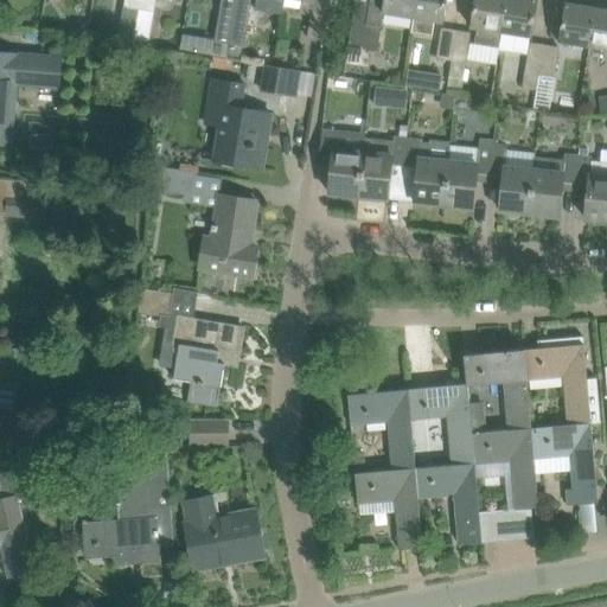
[(139,0),(138,10),(153,12),(154,0),(139,0)]
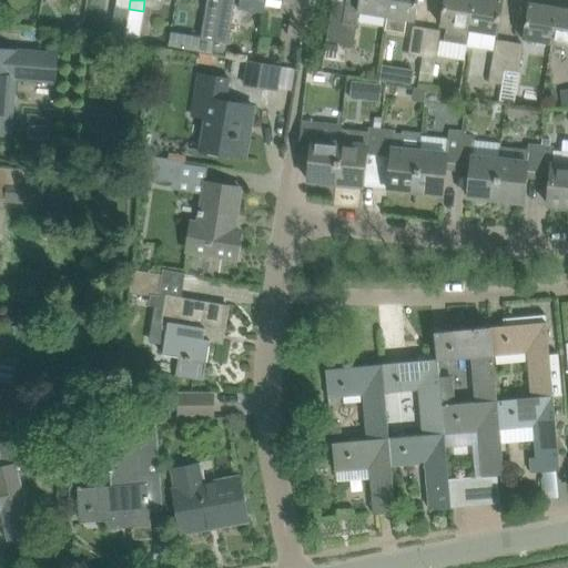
[(195,37),(192,51),(199,52),(212,54),(214,40),(221,0),(206,0),(201,38),(195,37)]
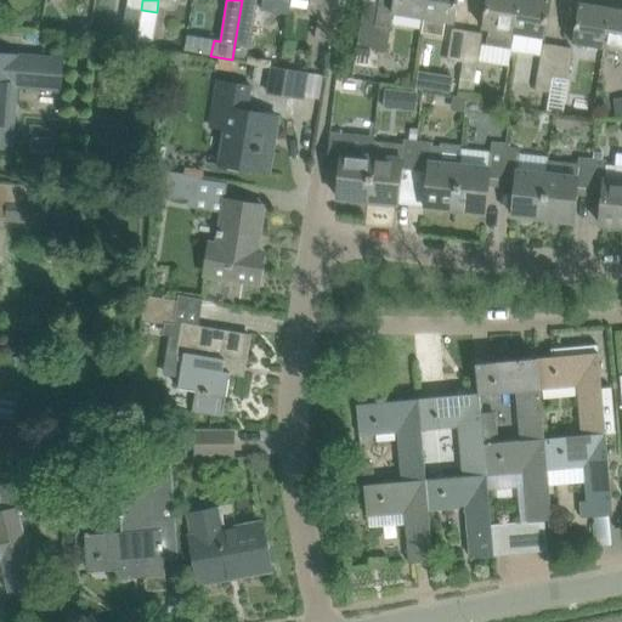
[(242,0),(235,44),(250,46),(256,0),(242,0)]
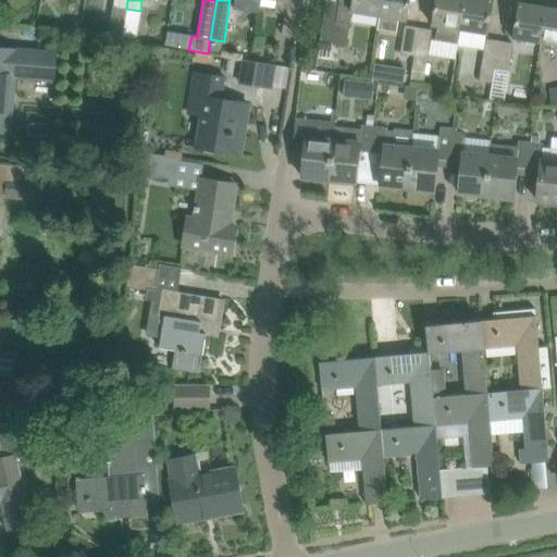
[(259,9),(260,0),(234,0),(234,5),(259,9)]
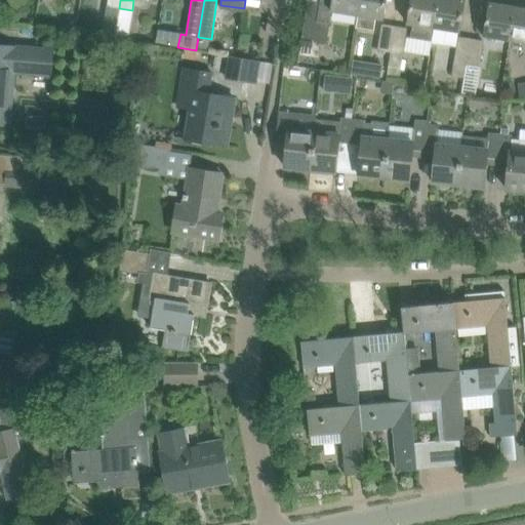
[(260,0),(259,11),(269,12),(266,33),(280,35),(285,0),(260,0)]
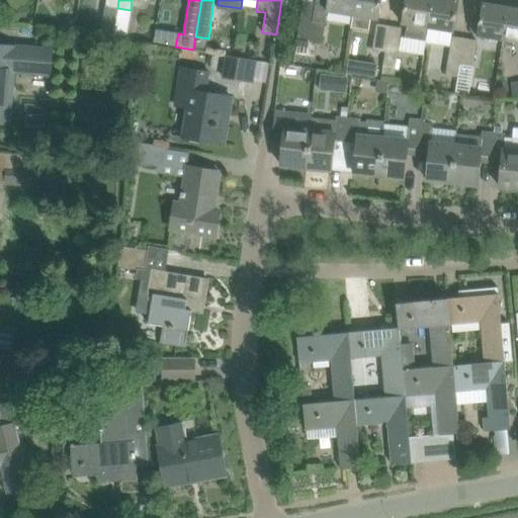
[(352,15),(354,0),(315,0),(315,5),(304,3),(304,0),(303,0),(297,37),(321,40),(327,10),(352,15)]
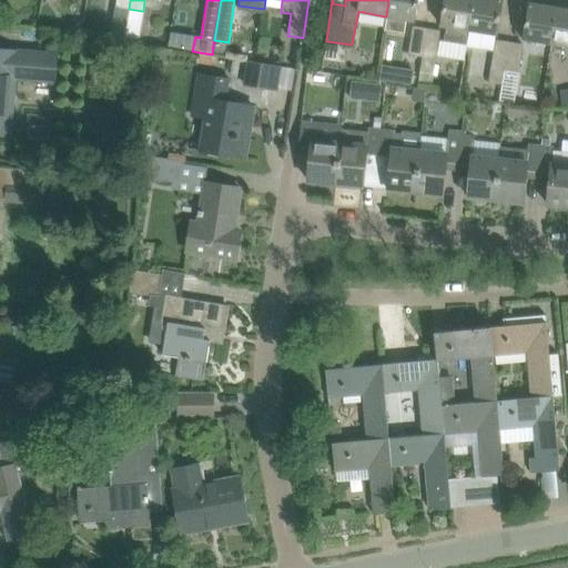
[(417,0),(388,0),(386,17),(414,21),(416,7),(417,0)]
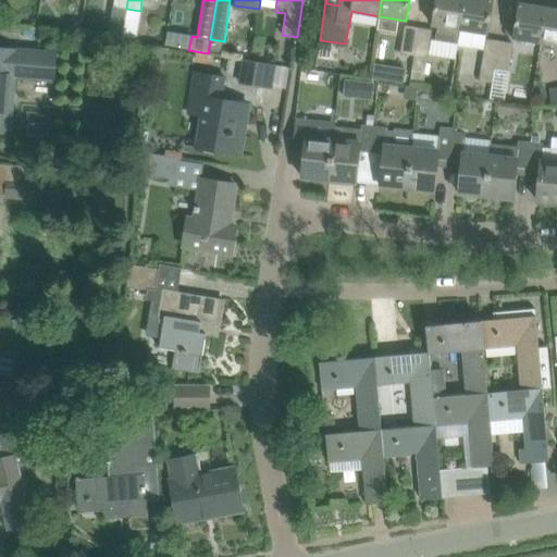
[(457,42),(459,29),(463,0),(435,0),(434,11),(432,25),(437,26),(435,39),(457,42)]
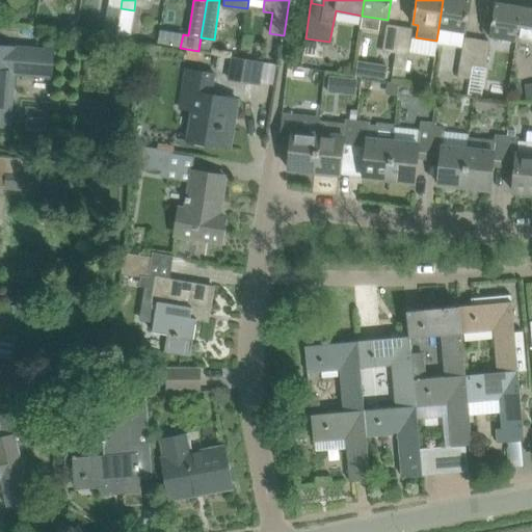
[(470,0),(443,0),(439,28),(464,32),(470,0)]
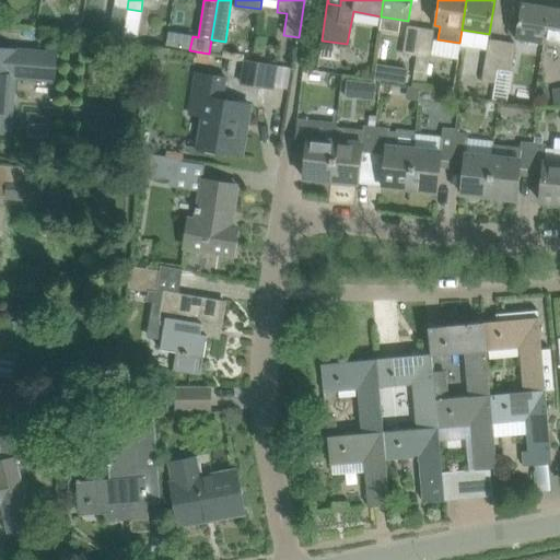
[(516,39),(543,44),(549,7),(522,2),(516,39)]
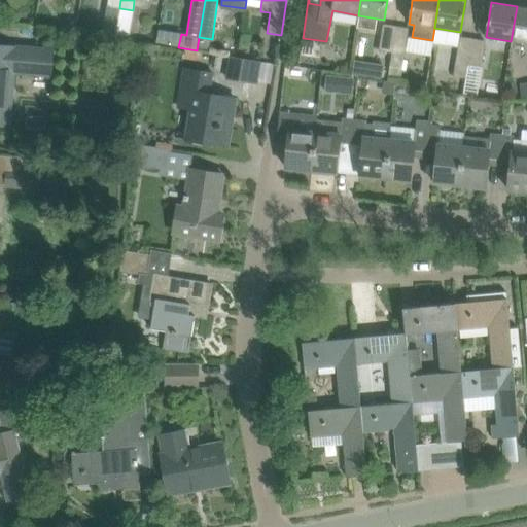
[(526,7),(517,6),(511,41),(526,43),(526,7)]
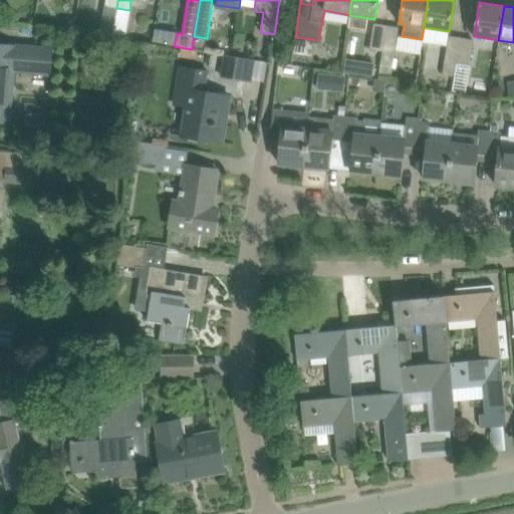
[(372,25),(368,48),(381,50),(386,27),(372,25)]
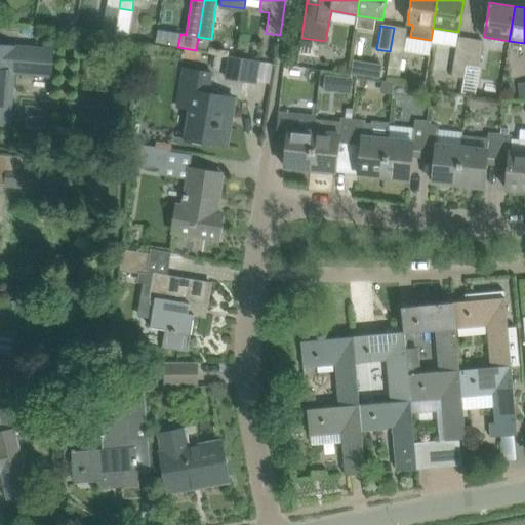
[(390,51),(389,56),(388,65),(400,67),(406,30),(394,28),(390,51)]
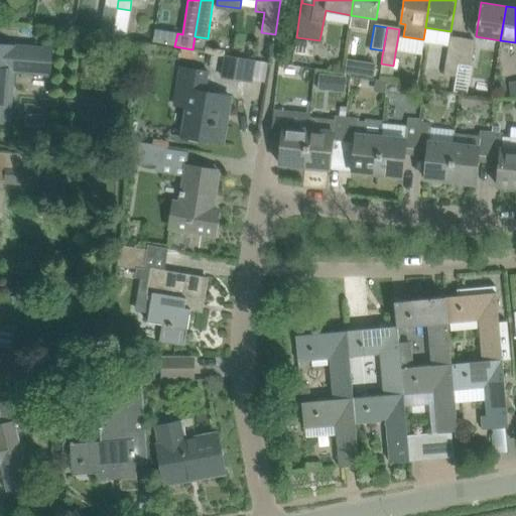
[(458,65),(462,39),(448,37),(442,75),(456,77),(458,65)]
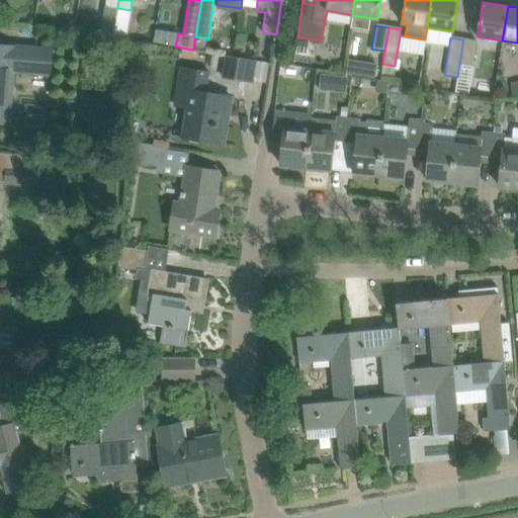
[(477,41),(463,39),(459,65),(472,67),(477,41)]
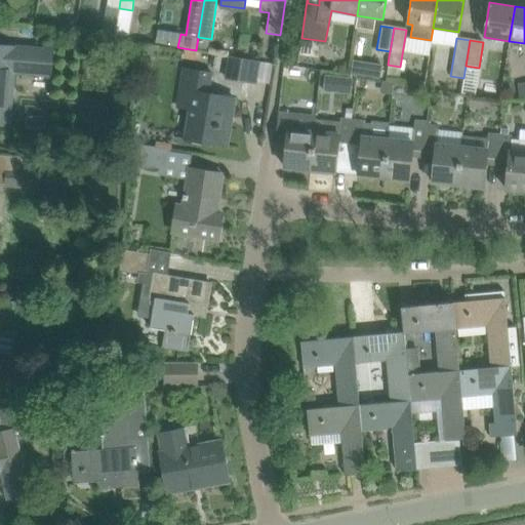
[(304,44),(301,54),(311,55),(312,45),(304,44)]
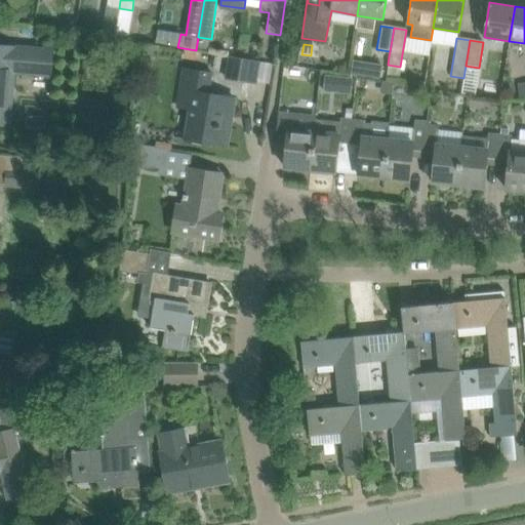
[(0,123),(8,124),(12,70),(50,74),(52,50),(0,45),(0,123)]
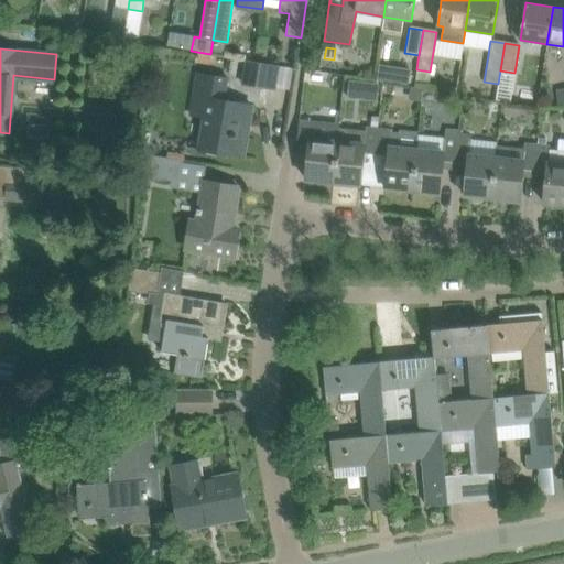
[(197,52),(196,61),(209,63),(210,54),(197,52)]
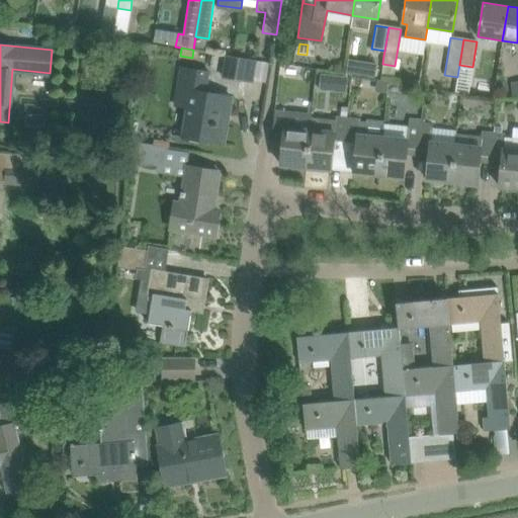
[(222,76),(242,80),(246,58),(226,54),(222,76)]
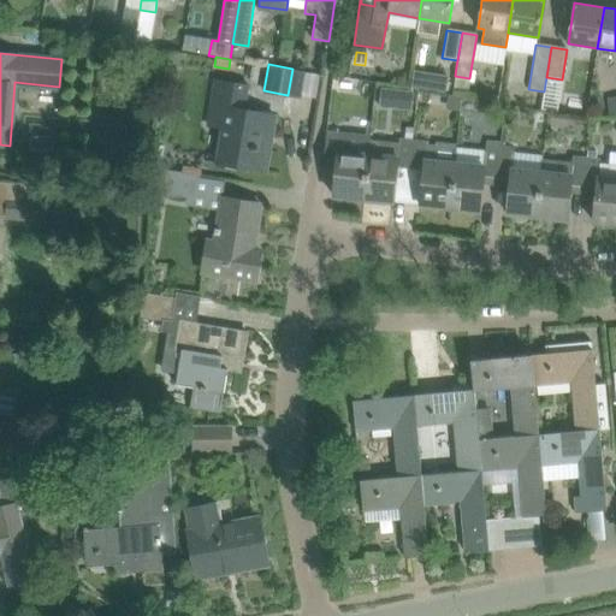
[(412,67),(409,84),(446,92),(449,75),(412,67)]
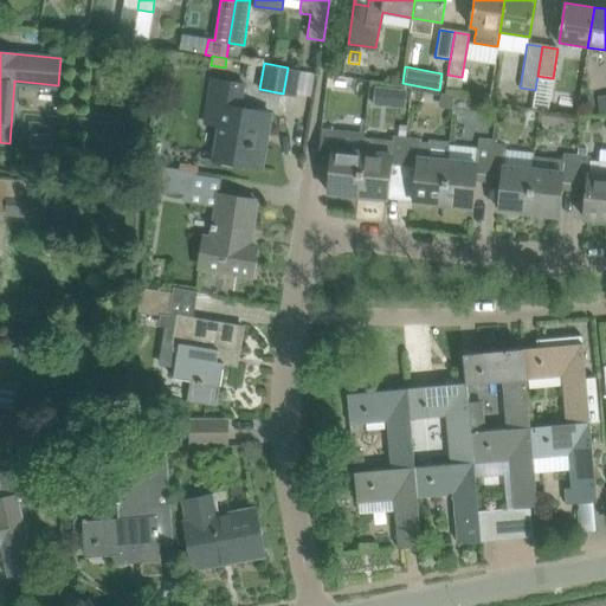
[(213,160),(252,167),(252,166),(251,165),(256,131),(266,134),(270,113),(242,108),(245,84),(211,78),(207,103),(223,107),(213,160)]
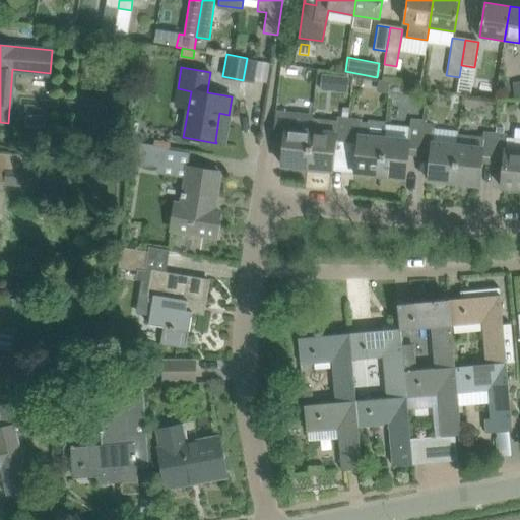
[(348,77),(323,74),(321,88),(347,91),(348,77)]
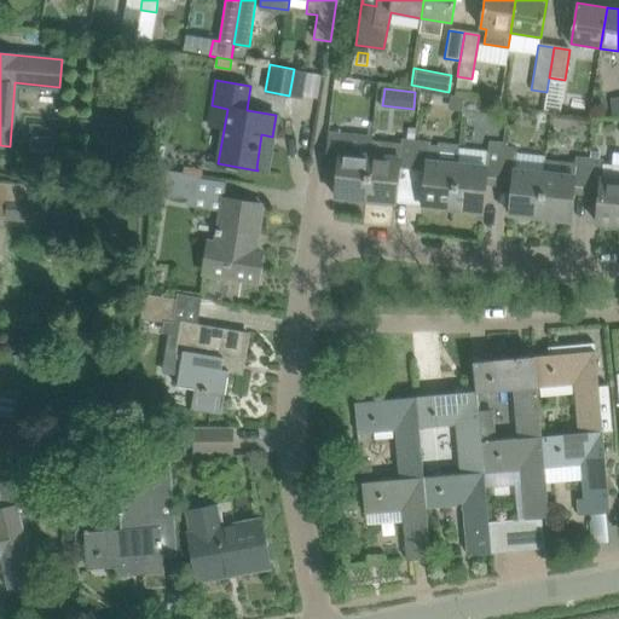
[(336,197),(366,200),(371,139),(371,137),(329,132),(324,168),(325,168),(327,160),(340,161),(336,197)]
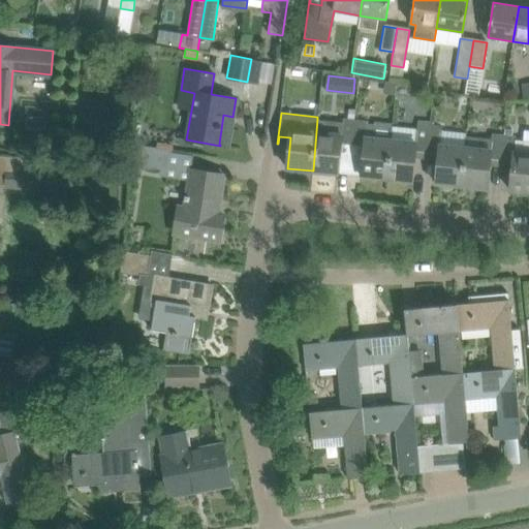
[(341,143),(352,145),(355,121),(343,120),(343,122),(317,119),(313,170),(338,174),(341,143)]
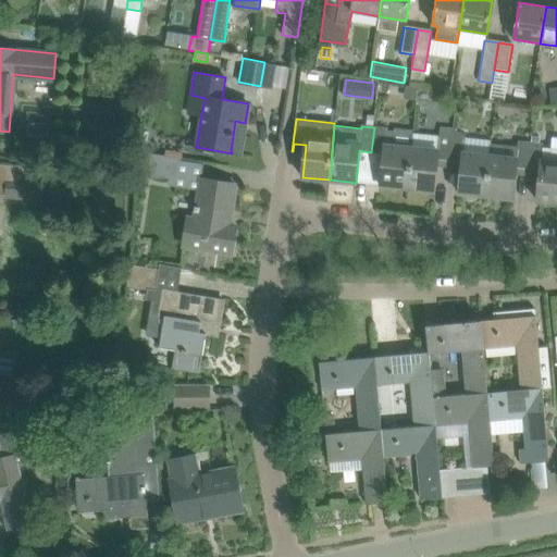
[(381,185),(407,188),(412,131),(395,130),(395,133),(386,132),(387,128),(374,127),(371,152),(384,153),(381,185)]
